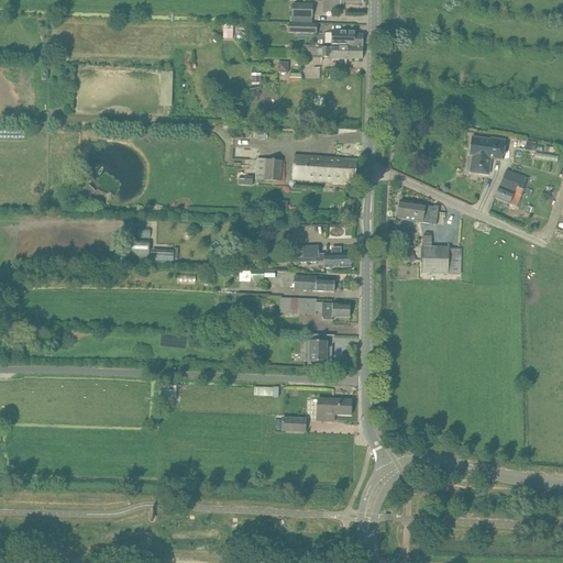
[(323,0),(324,11),(341,11),(341,2),(363,3),(363,0),(323,0)]
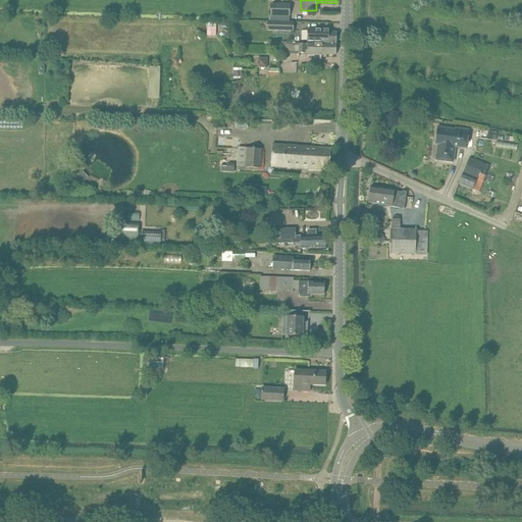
[(291,6),(271,5),(271,16),(290,17),(291,6)]
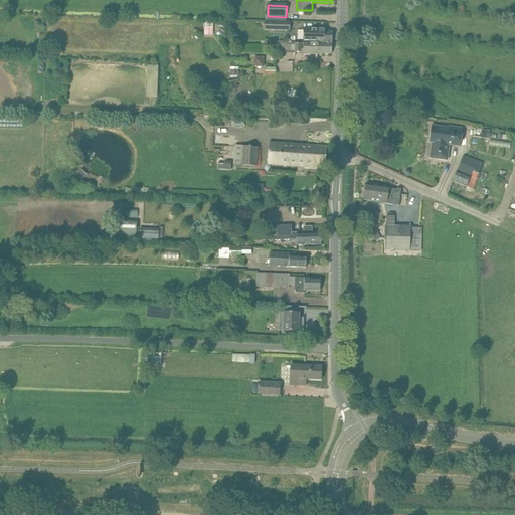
[(264,21),(264,29),(290,30),(290,22),(264,21)]
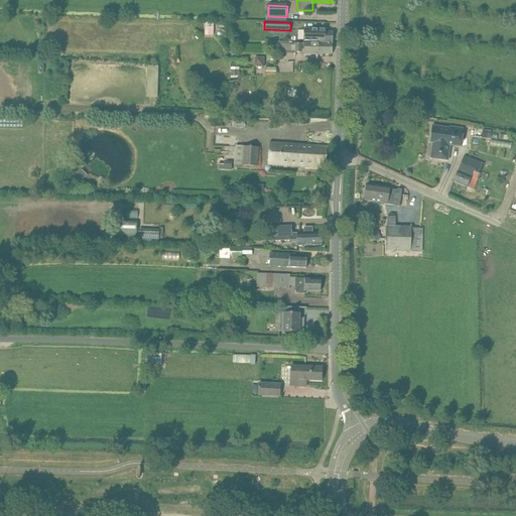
[(205,22),(205,32),(213,32),(213,22),(205,22)]
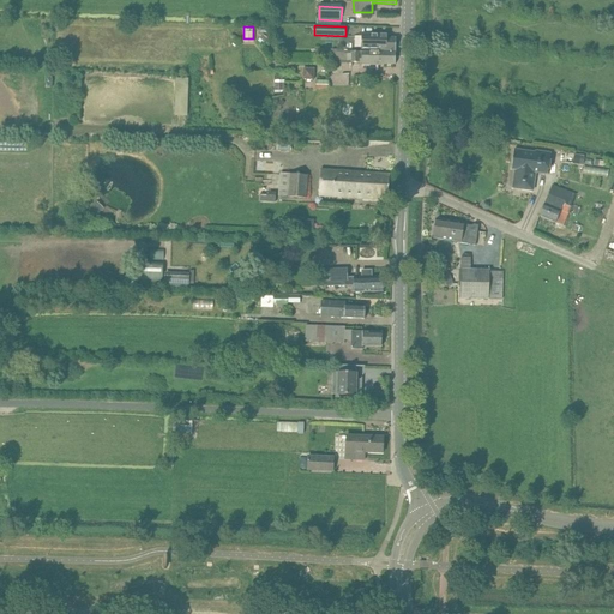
[(378,50),(396,50),(396,38),(385,38),(385,35),(362,34),(362,46),(378,46),(378,50)]
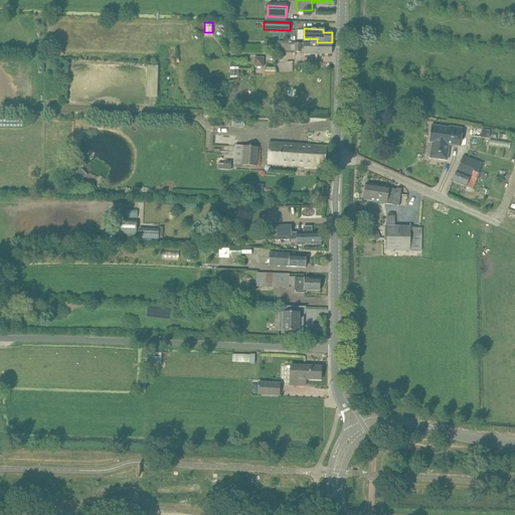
[(219,30),(215,35),(221,40),(225,35),(219,30)]
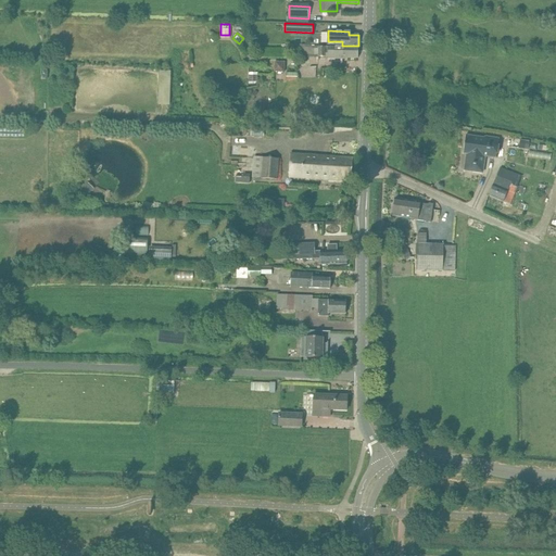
[(358,46),(342,46),(342,50),(328,50),(328,59),(343,59),(343,58),(358,59),(358,46)]
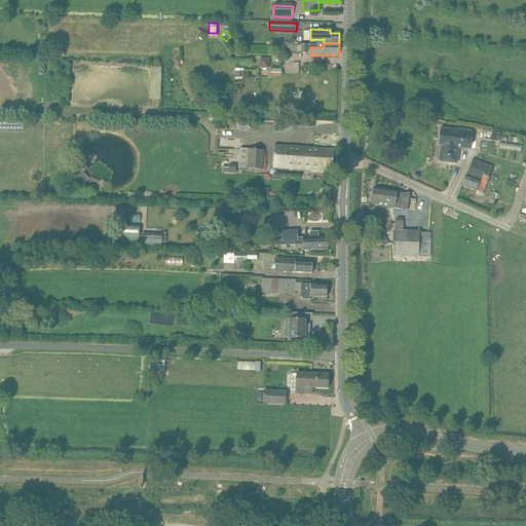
[(259,59),(259,69),(268,69),(269,59),(259,59)]
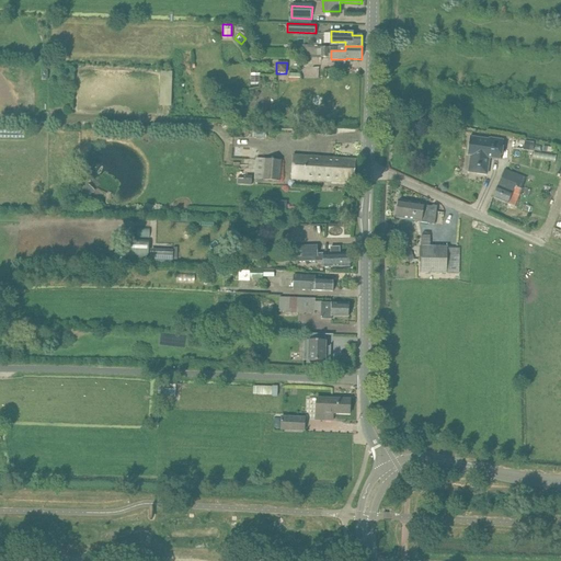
[(489,140),(480,138),(470,137),(468,149),(472,149),(469,172),(487,174),(489,158),(501,160),(504,140),(489,138),(489,140)]
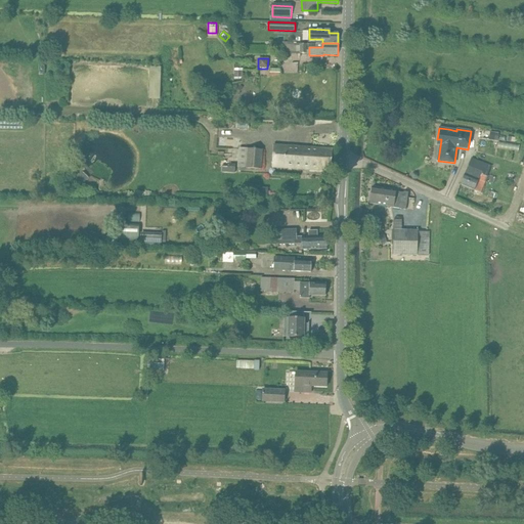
[(490,133),(489,140),(497,141),(498,134),(490,133)]
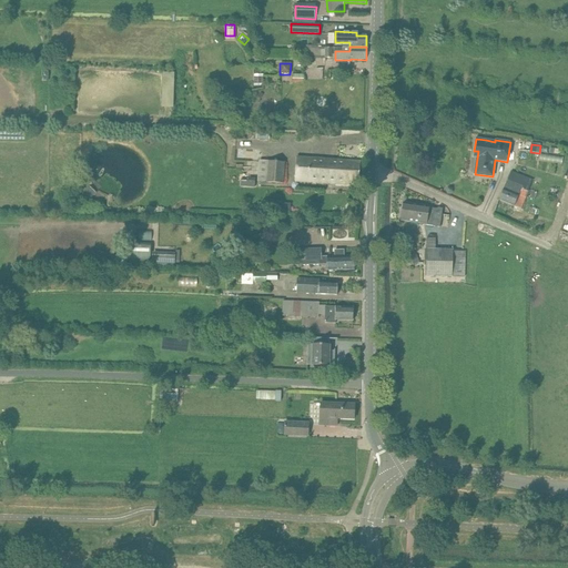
[(298,158),(296,181),(336,184),(348,184),(358,185),(359,185),(361,162),(340,160),(298,158)]
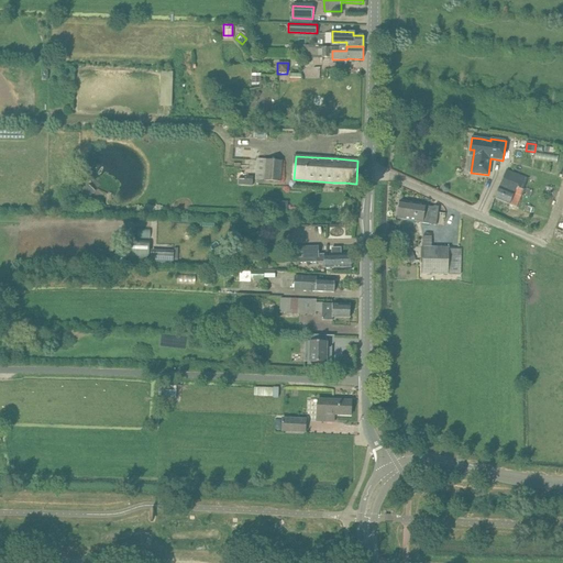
[(258,159),(256,180),(282,181),(283,161),(258,159)]
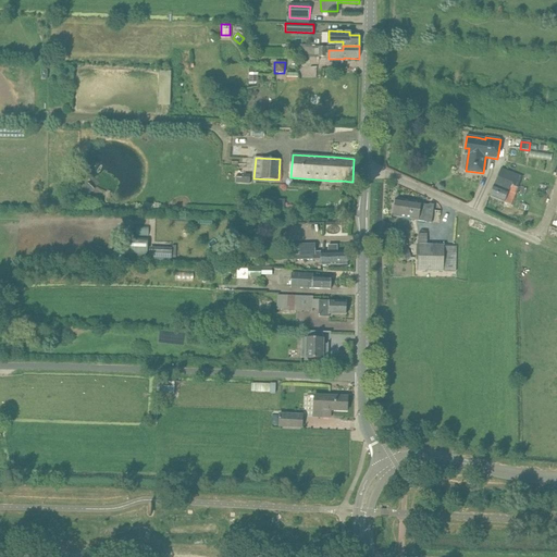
[(506,168),(503,177),(519,183),(522,174),(506,168)]
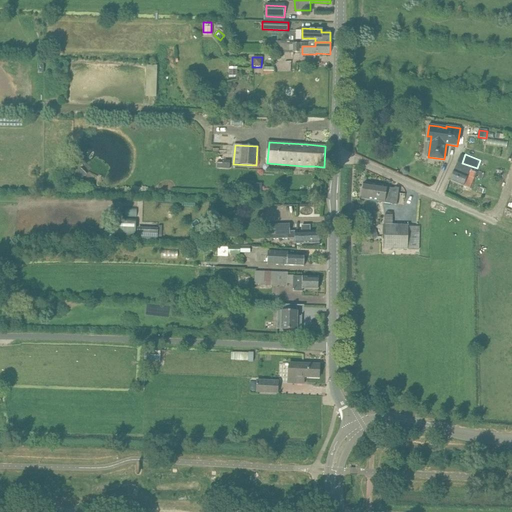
[(469,188),(473,179),(476,173),(456,165),(450,180),(469,188)]
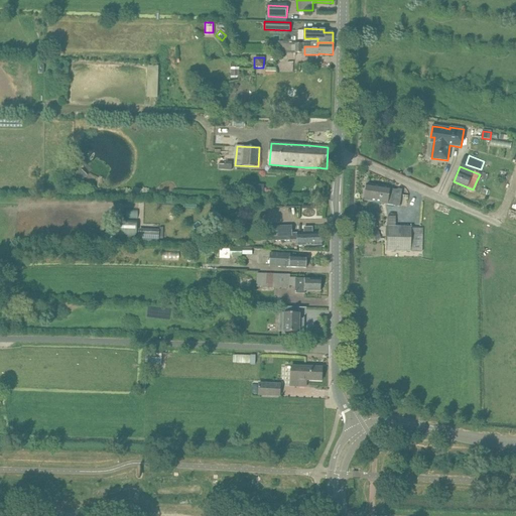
[(400,206),(400,201),(402,190),(389,188),(389,187),(367,184),(365,201),(400,206)]
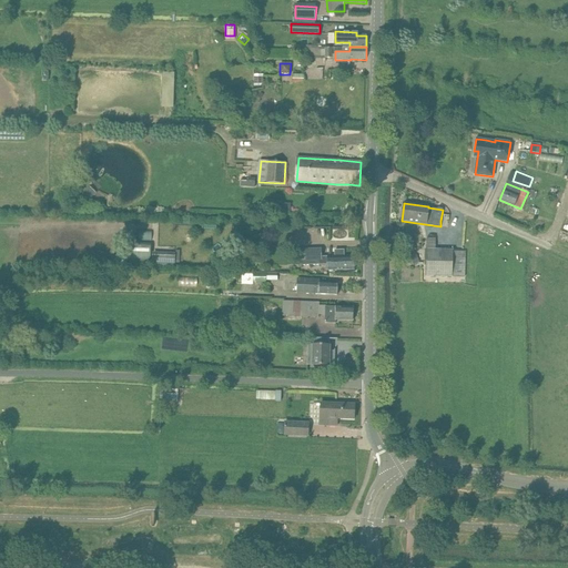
[(426,239),(425,276),(436,276),(453,276),(465,277),(465,252),(453,251),(453,250),(437,250),(437,239),(426,239)]
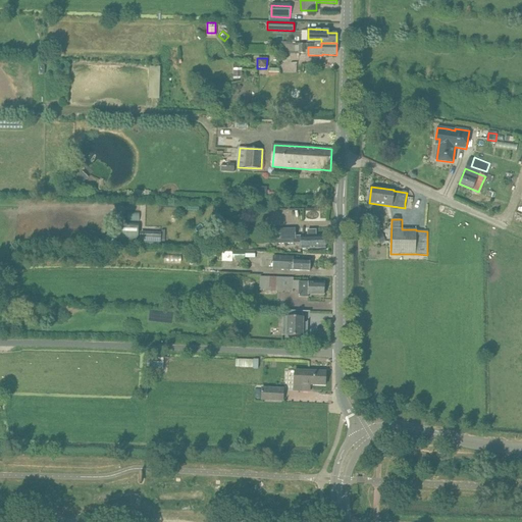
[(142,236),(141,227),(133,228),(133,237),(142,236)]
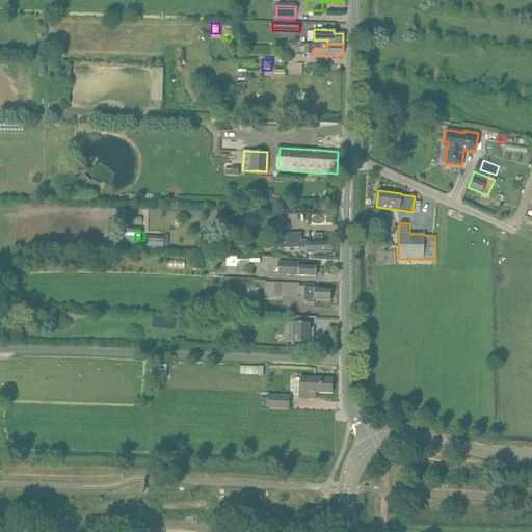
[(300,234),(278,234),(278,243),(281,243),(282,248),(300,248),(307,248),(307,241),(307,240),(300,240),(300,234)]
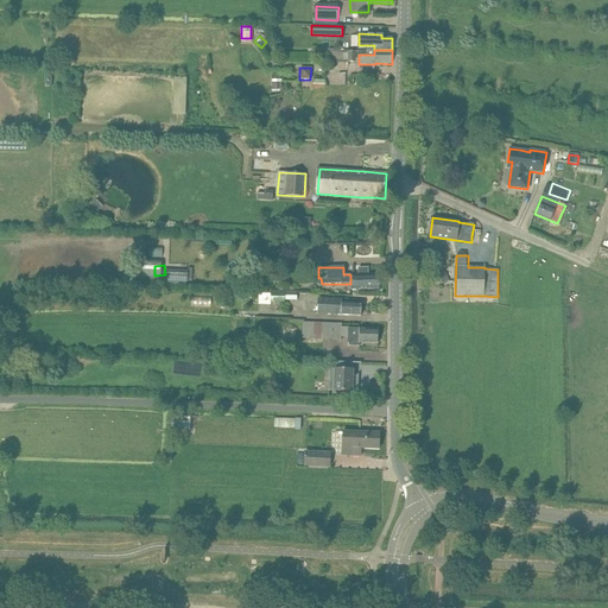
[(350,276),(350,284),(350,289),(359,289),(359,290),(367,290),(379,290),(379,274),(368,274),(368,267),(359,268),(359,276),(350,276)]
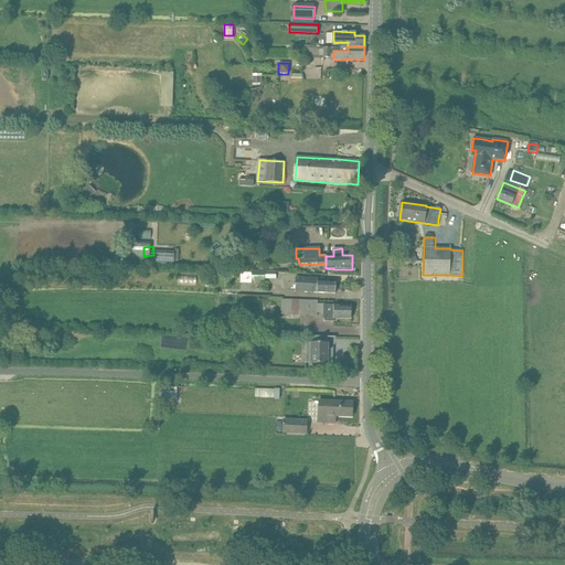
[(153,256),(153,266),(176,267),(176,256),(153,256)]
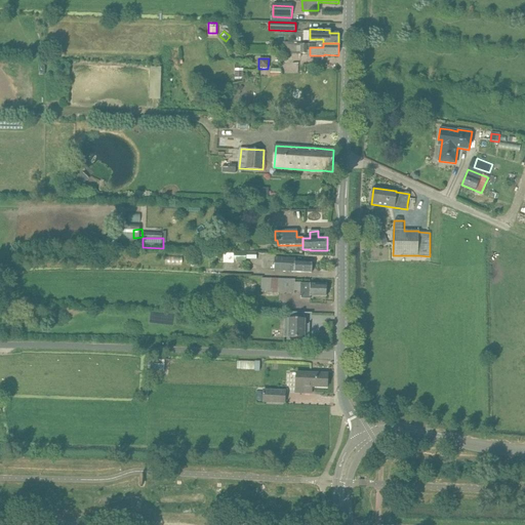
[(234,259),(234,261),(246,261),(246,259),(256,260),(256,253),(246,253),(234,253),(234,259)]
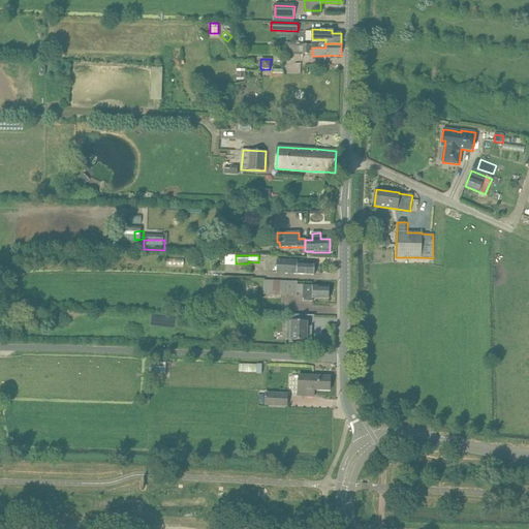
[(277,259),(276,273),(304,275),(314,275),(314,263),(298,262),(298,260),(287,260),(277,259)]
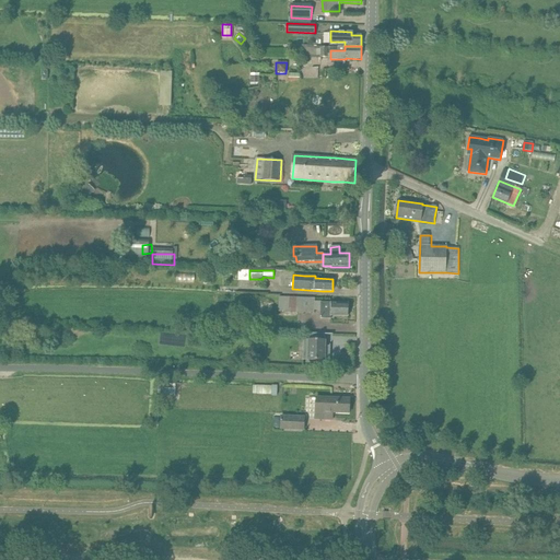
[(321,311),(321,318),(330,318),(331,316),(348,316),(349,303),(331,303),(331,302),(321,302),(315,301),(315,298),(289,296),(288,312),(314,313),(314,310),(321,311)]
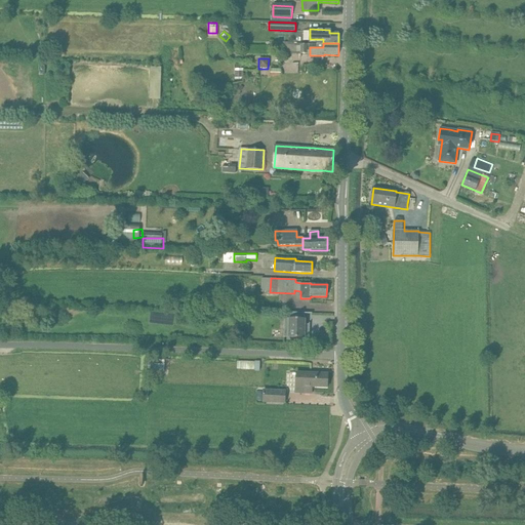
[(206,298),(206,307),(220,307),(220,298),(206,298)]
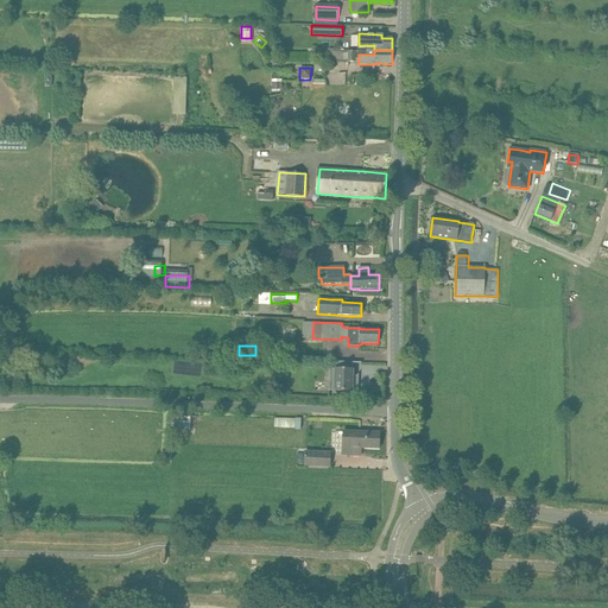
[(353,363),(361,363),(361,362),(335,362),(335,369),(330,369),(329,369),(329,385),(330,384),(334,384),(334,392),(352,392),(352,397),(358,397),(358,398),(359,380),(358,380),(358,381),(353,381),(353,369),(353,363)]
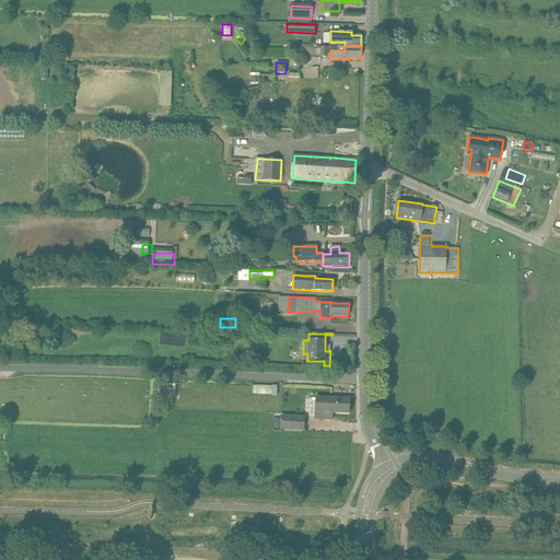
[(253,393),(271,394),(271,395),(277,396),(277,387),(272,387),(253,386),(253,393)]
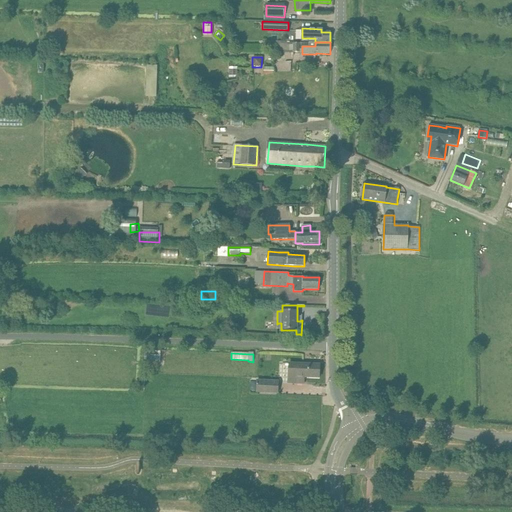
[(319,365),(289,363),(288,383),(303,384),(304,377),(319,378),(319,365)]
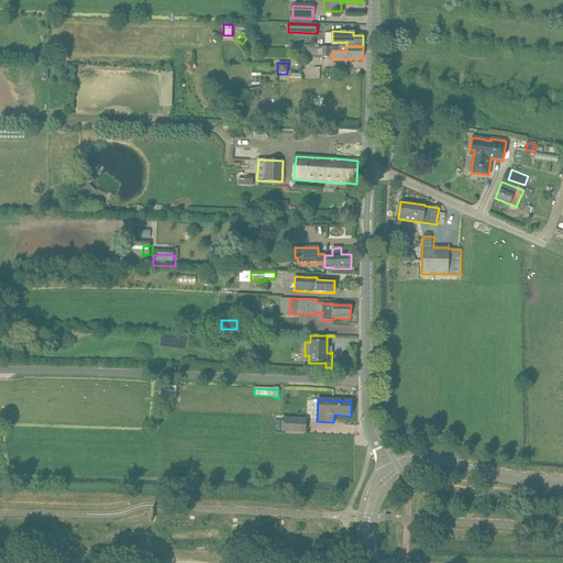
[(306,432),(306,420),(283,419),(282,431),(306,432)]
